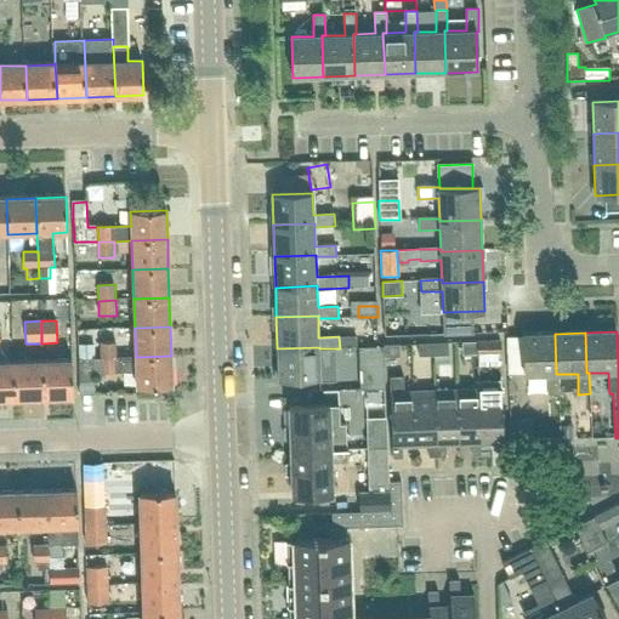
[(509,375),(524,375),(547,374),(549,396),(560,395),(560,374),(556,374),(555,334),(523,335),(523,338),(506,338),(509,375)]
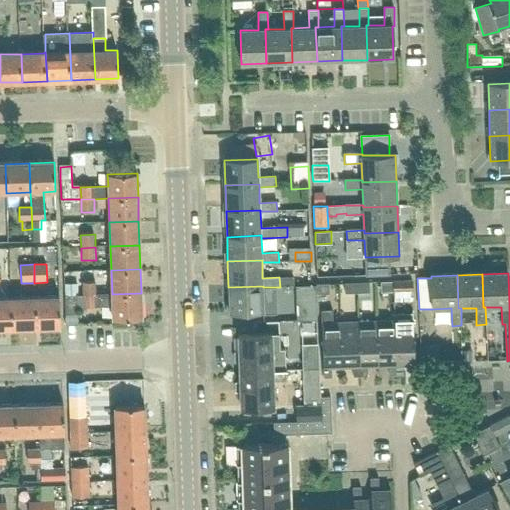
[(381,293),(383,293),(383,300),(385,300),(388,315),(394,315),(394,293),(394,282),(380,283),(381,293)]
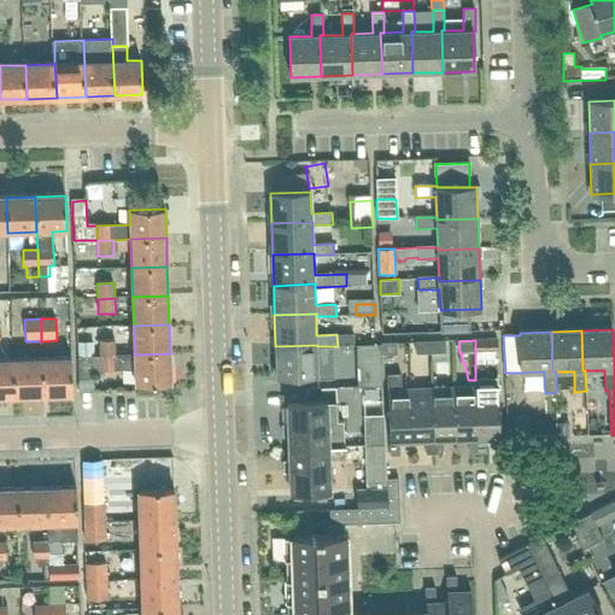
[(475,340),(475,353),(497,352),(497,340),(490,340),(475,340)]
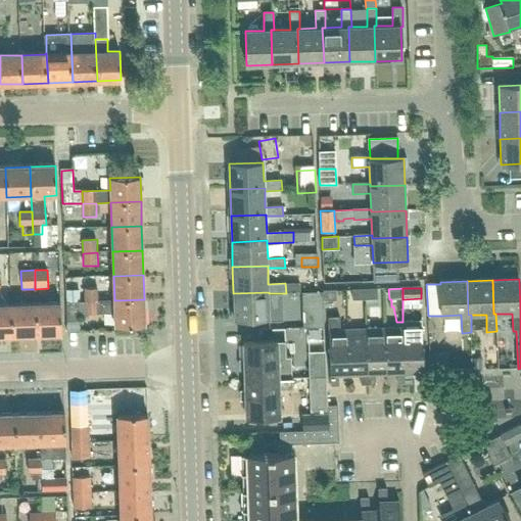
[(97,289),(84,289),(85,302),(97,301),(97,289)]
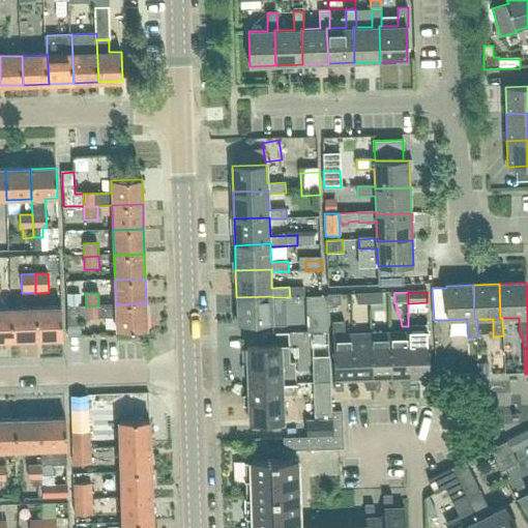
[(371,304),(371,293),(357,294),(357,304),(371,304)]
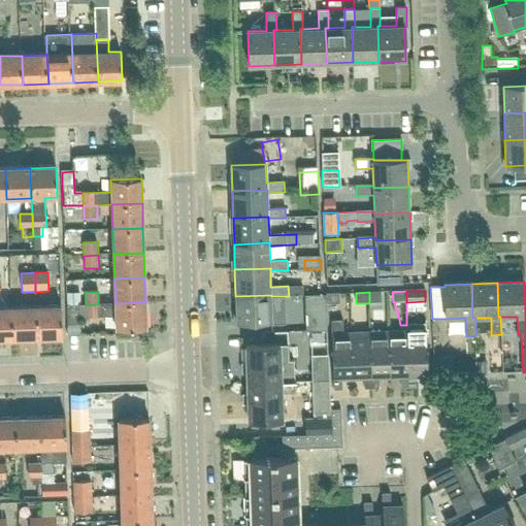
[(382,292),(369,292),(369,303),(382,302),(382,292)]
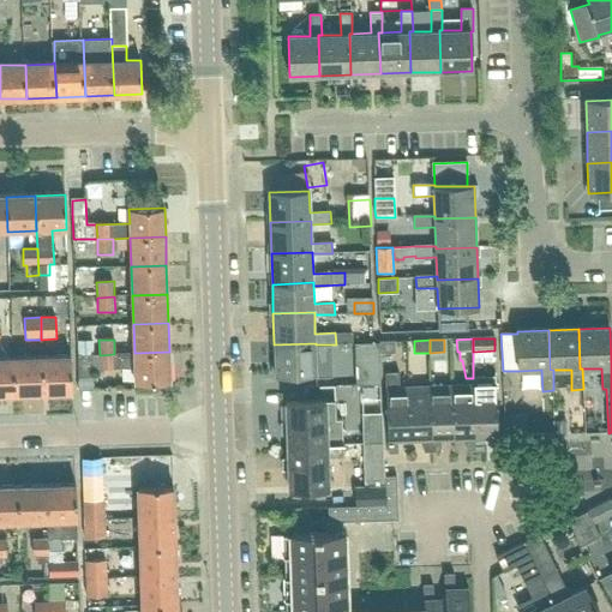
[(396,354),(395,342),(379,342),(381,354),(396,354)]
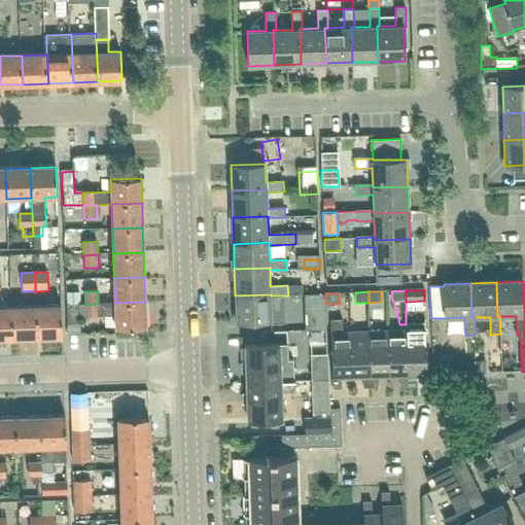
[(271,294),(235,295),(236,322),(271,321),(271,322),(289,322),(288,312),(271,313),(271,295),(271,294)]
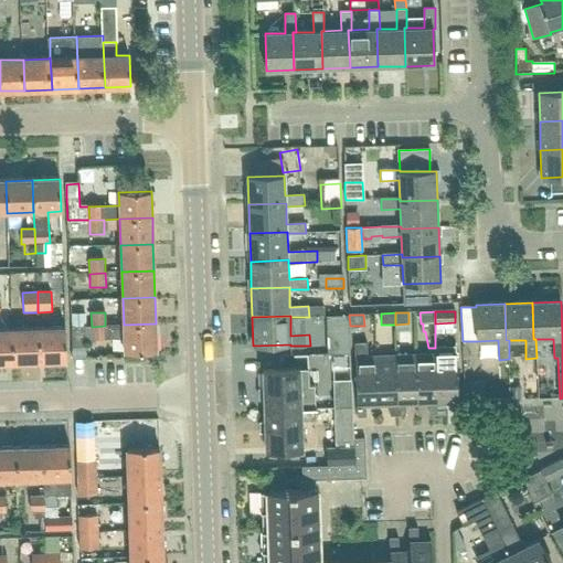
[(157,351),(156,324),(124,325),(105,326),(106,340),(124,339),(124,352),(157,351)]
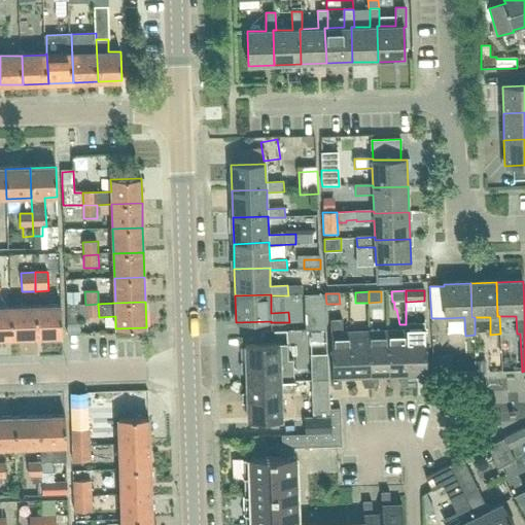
[(85,317),(99,317),(98,304),(85,305),(85,317)]
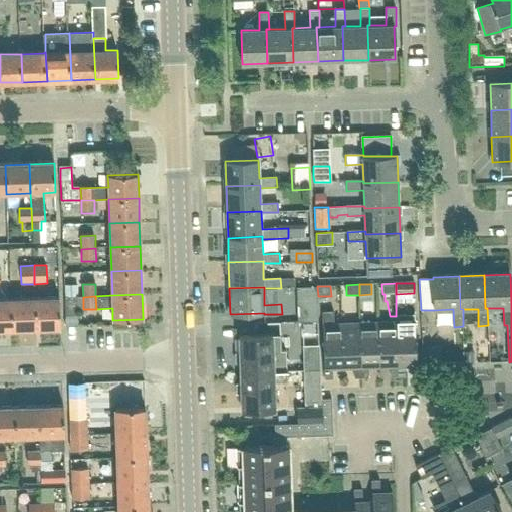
[(65,298),(66,319),(77,318),(77,309),(83,309),(83,297),(78,297),(76,297),(65,298)]
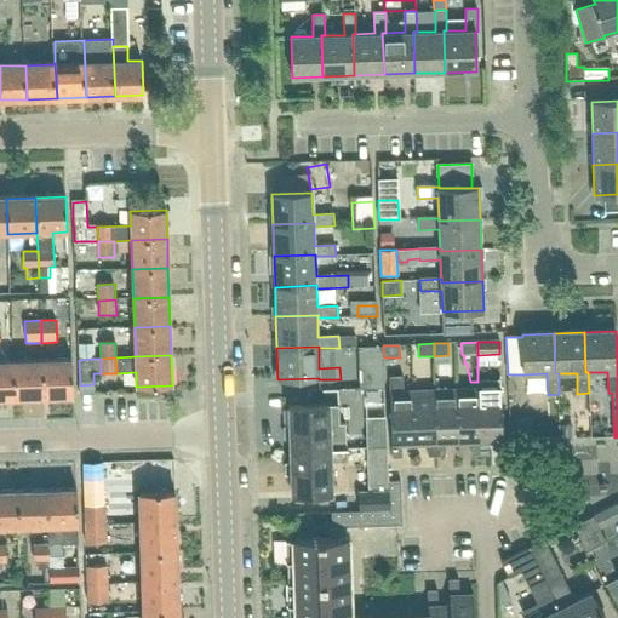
[(13,362),(15,399),(44,398),(43,361),(13,362)]
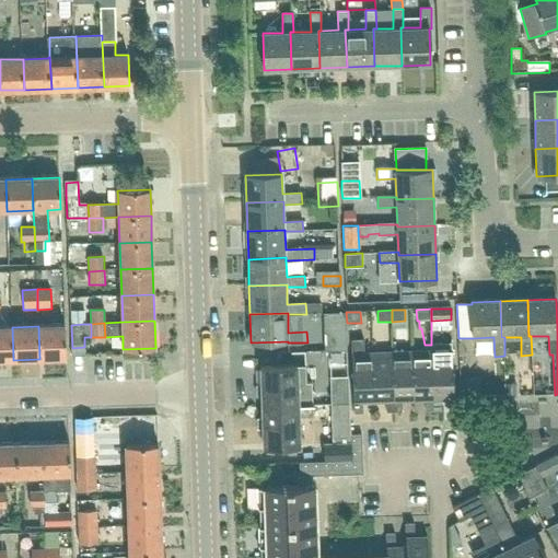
[(38,326),(39,359),(66,358),(65,326),(38,326)]
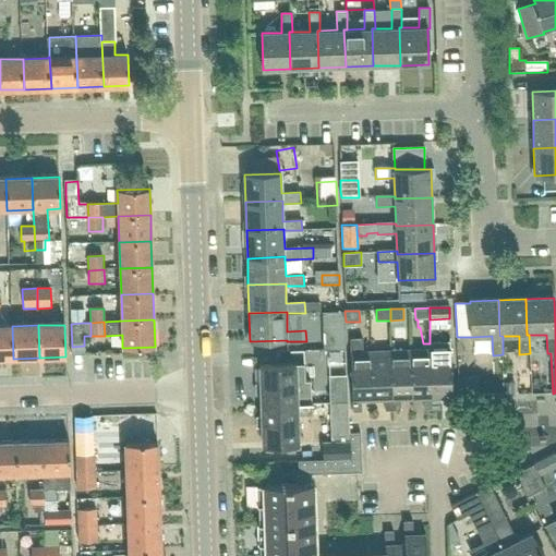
[(0,326),(0,359),(13,359),(12,326),(0,326)]
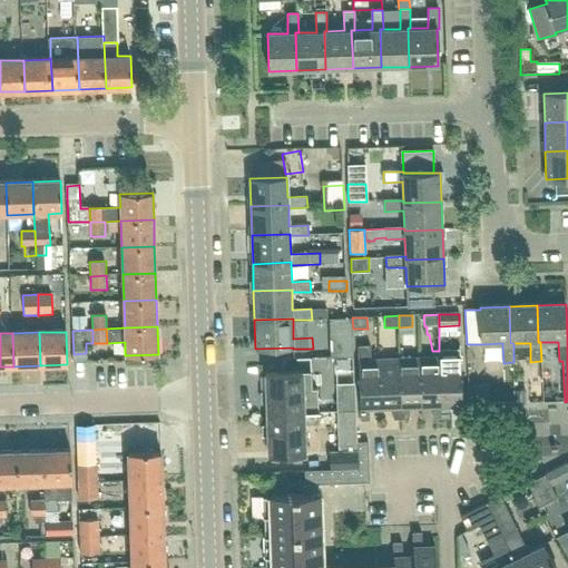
[(353,339),(331,340),(332,360),(353,359),(353,339)]
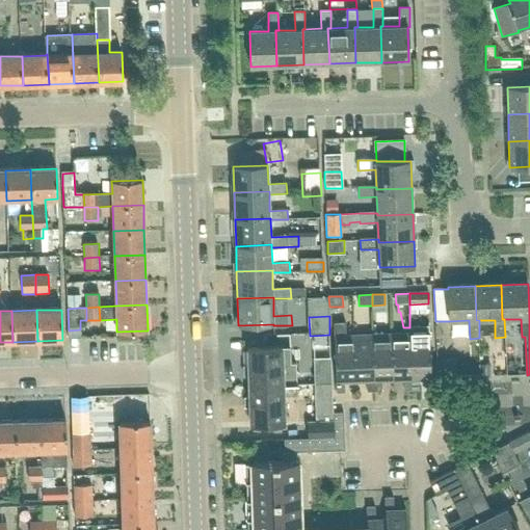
[(356,382),(354,335),(345,335),(345,323),(335,324),(337,393),(345,392),(344,382),(356,382)]
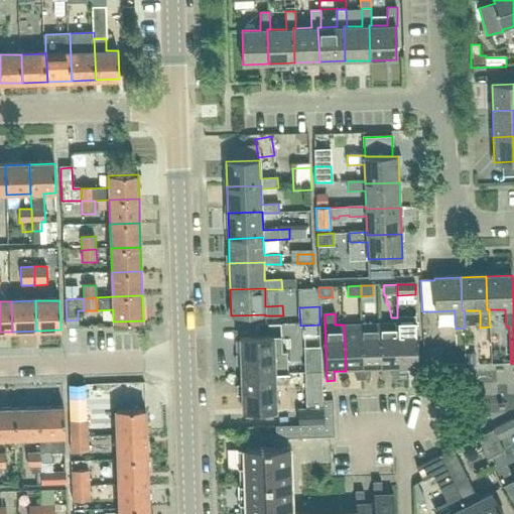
[(398,316),(398,323),(400,378),(407,378),(407,369),(418,368),(416,323),(406,323),(406,316),(398,316)]
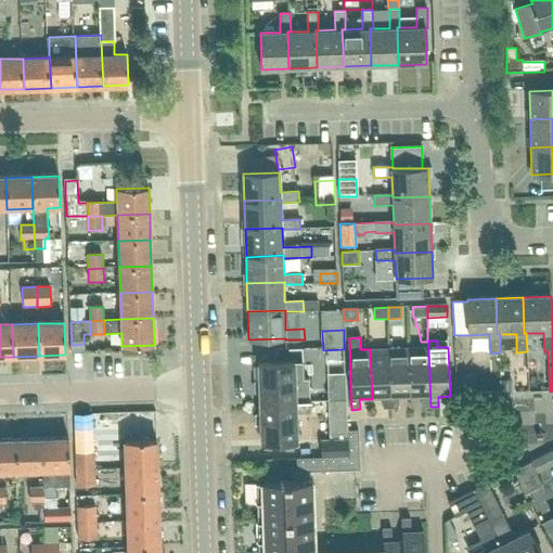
[(409,348),(410,398),(422,397),(422,407),(431,407),(428,347),(409,348)]
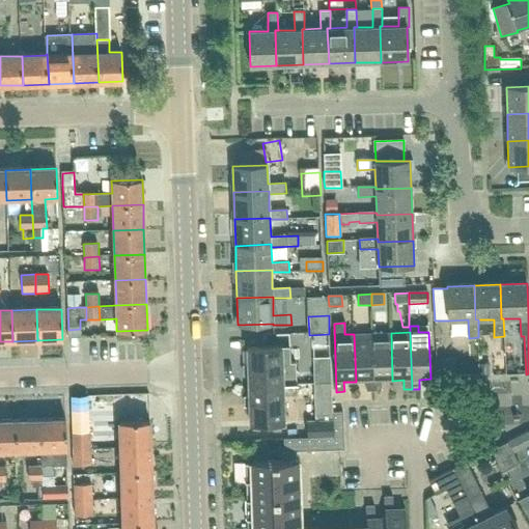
[(354,334),(356,382),(366,382),(367,391),(374,390),(372,333),(354,334)]
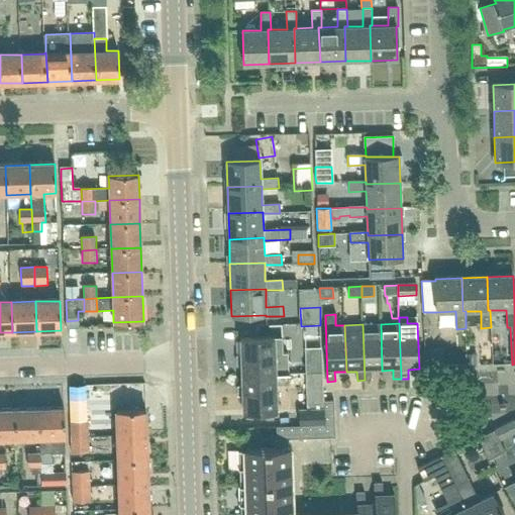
[(363,324),(365,380),(372,380),(372,371),(382,371),(381,324),(363,324)]
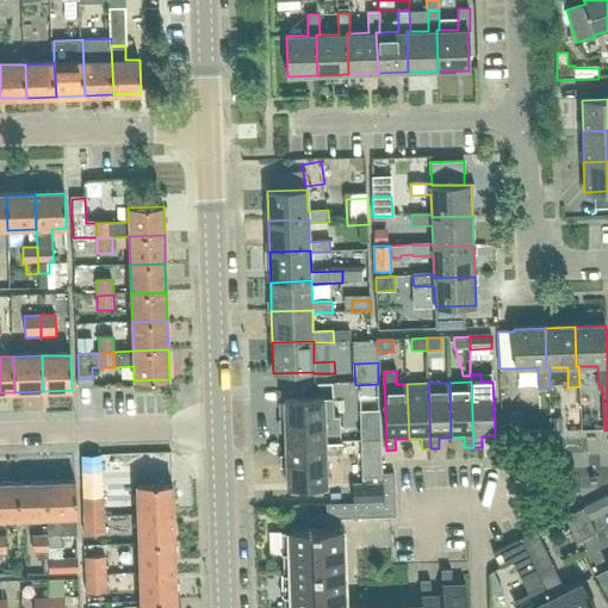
[(285,445),(341,442),(340,429),(340,417),(334,419),(333,399),(323,399),(284,402),(285,445)]
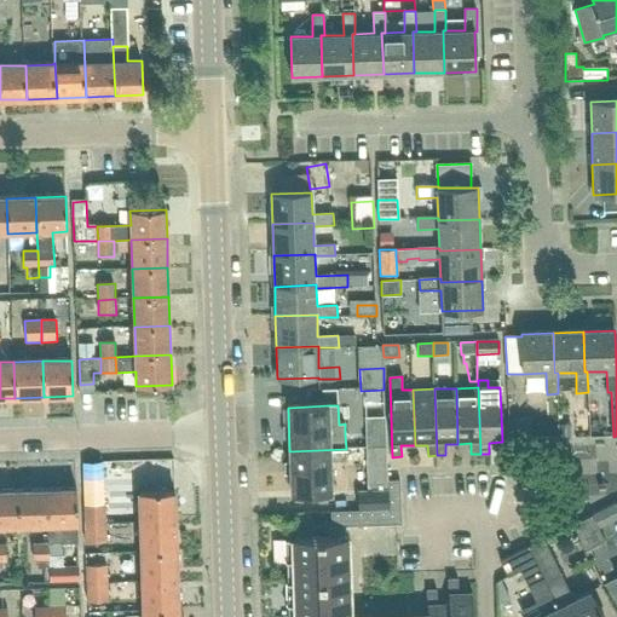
[(367,448),(387,448),(386,417),(365,419),(367,448)]
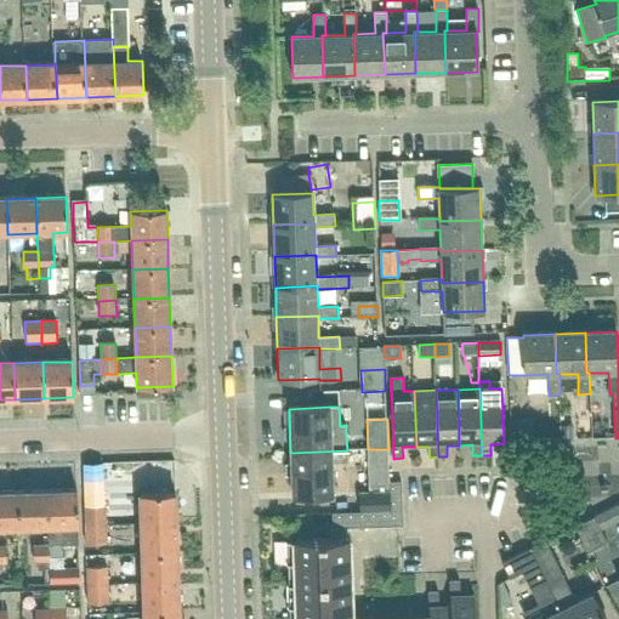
[(510,442),(533,441),(533,420),(510,421),(510,442)]
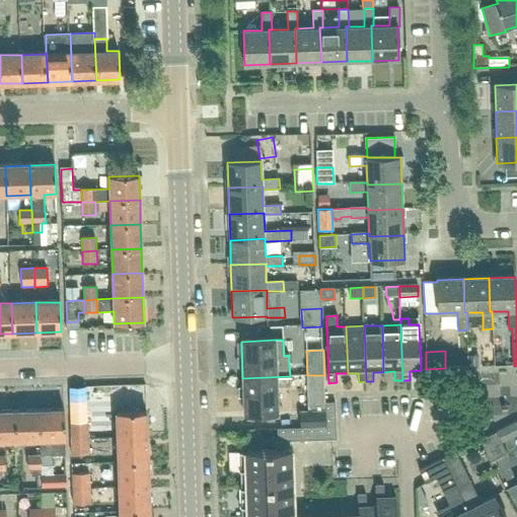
[(325,411),(325,403),(324,375),(307,375),(308,411),(325,411)]
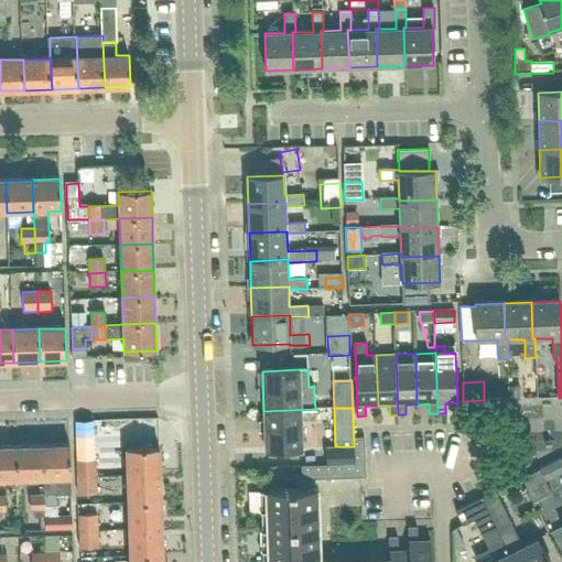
[(315,409),(263,411),(266,451),(301,450),(301,421),(315,421),(315,409)]
